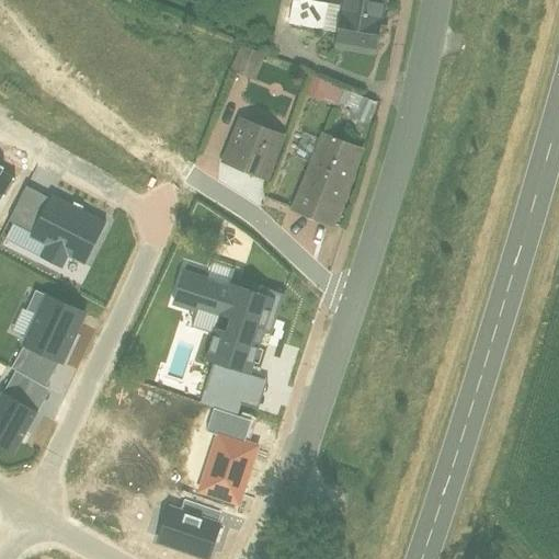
[(374,48),(384,0),(342,0),(333,40),(374,48)]
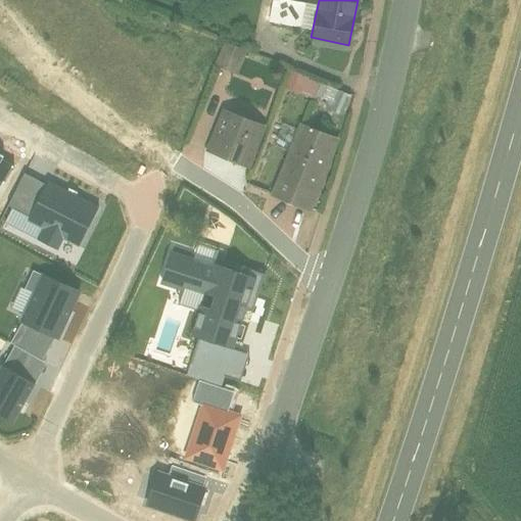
[(287,88),(323,99),(328,82),(292,70),(287,88)]
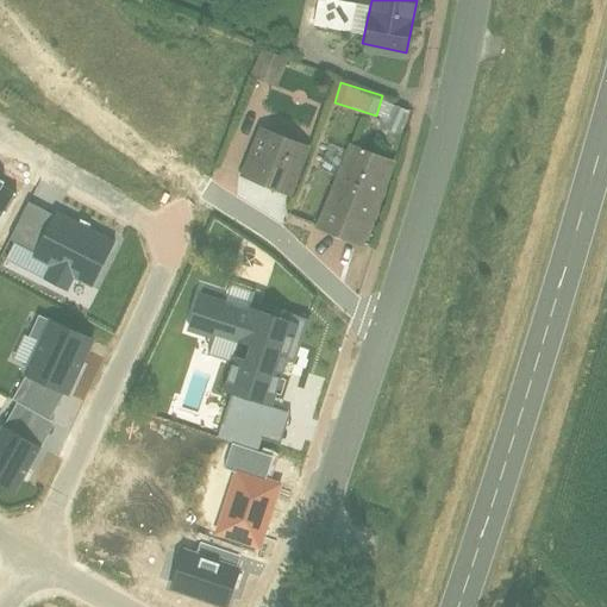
[(237,175),(292,196),(312,143),(257,123),(237,175)]
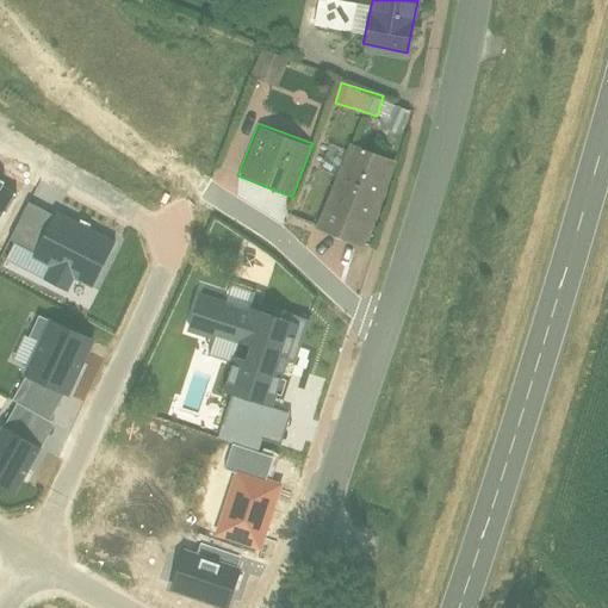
[(316,229),(357,246),(390,159),(349,143),(316,229)]
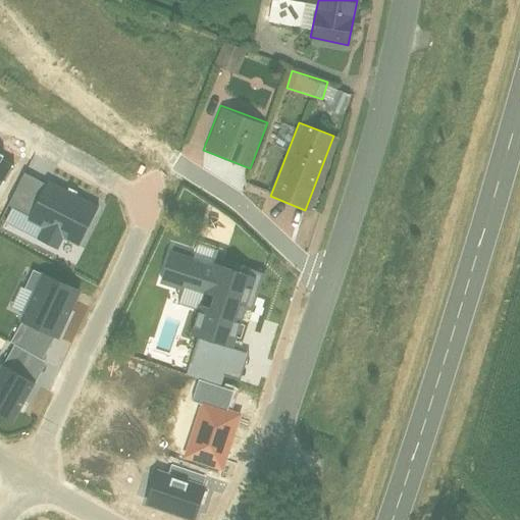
[(0,184),(10,166),(0,159),(0,155),(0,184)]
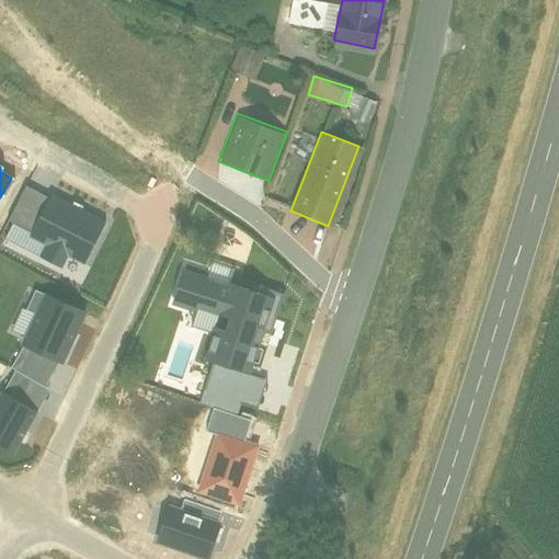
[(83,264),(105,220),(49,193),(47,198),(25,187),(9,221),(30,232),(26,239),(41,246),(35,255),(60,267),(66,255),(83,264)]
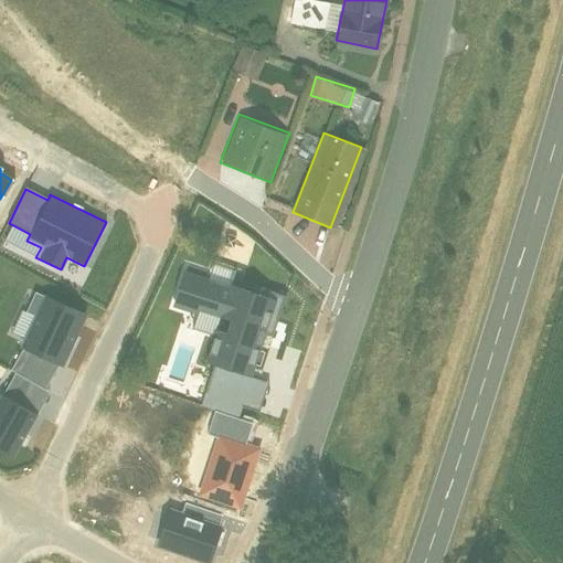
[(229,286),(227,289),(186,275),(176,301),(232,320),(226,335),(219,331),(209,362),(247,375),(272,301),(229,286)]
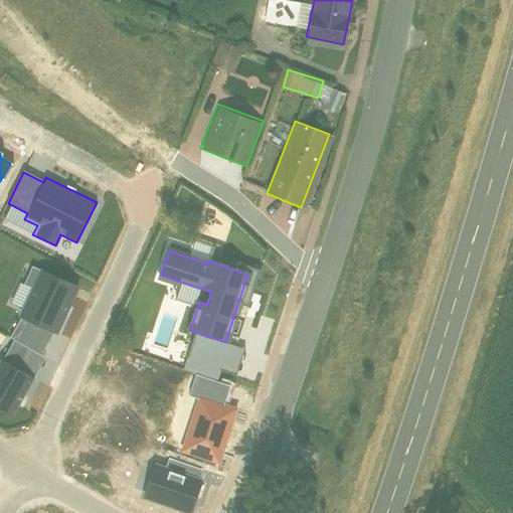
[(54,332),(75,288),(31,267),(22,285),(32,289),(19,315),(54,332)]
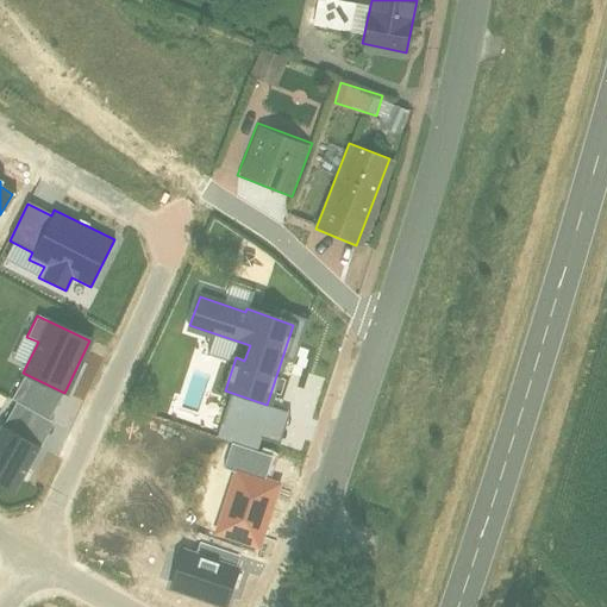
[(260,438),(276,444),(286,415),(233,396),(218,437),(255,450),(260,438)]
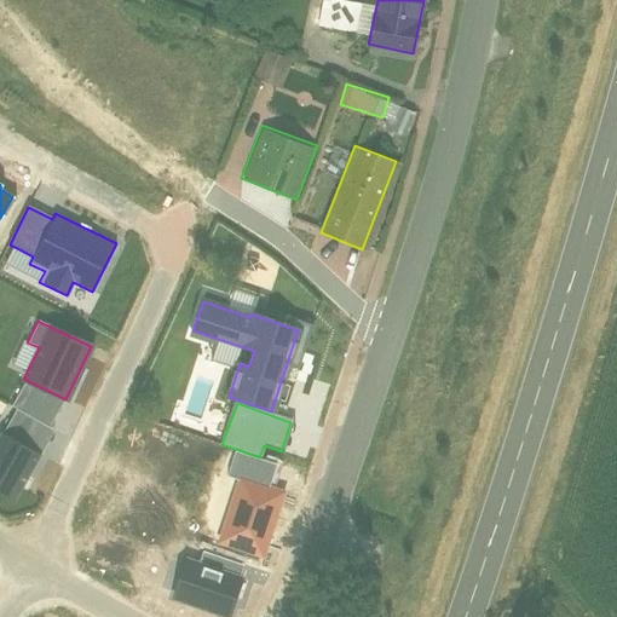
[(13,408),(0,431),(0,496),(12,503),(53,430),(13,408)]
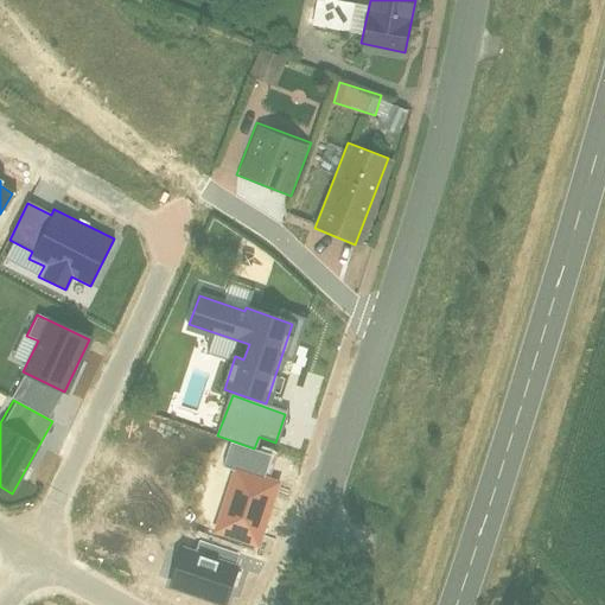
[(279,481),(233,465),(211,532),(258,546),(279,481)]
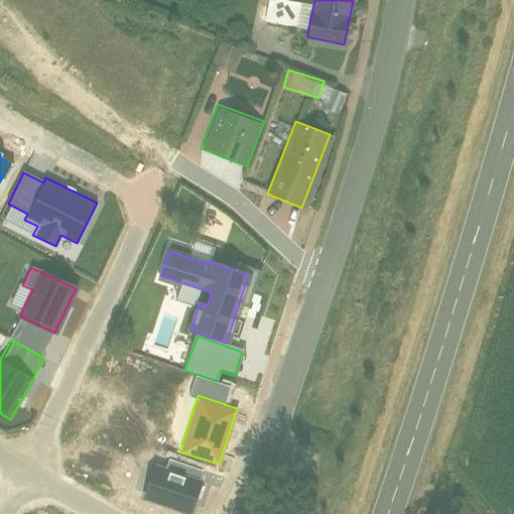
[(202,479),(153,465),(143,499),(191,513),(202,479)]
